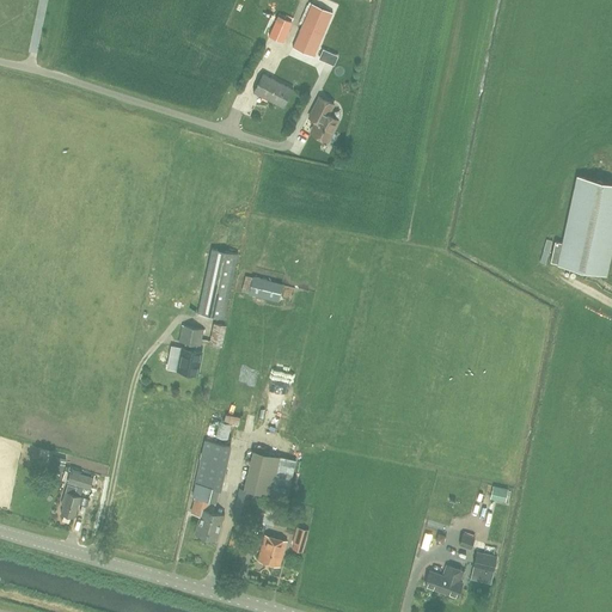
[(297,14),(299,0),(282,0),(281,11),(297,14)]
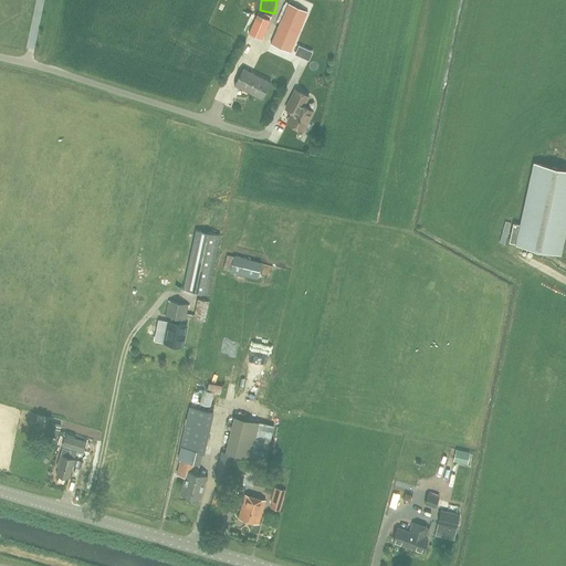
[(282,20),(301,29),(307,12),(289,3),(282,20)]
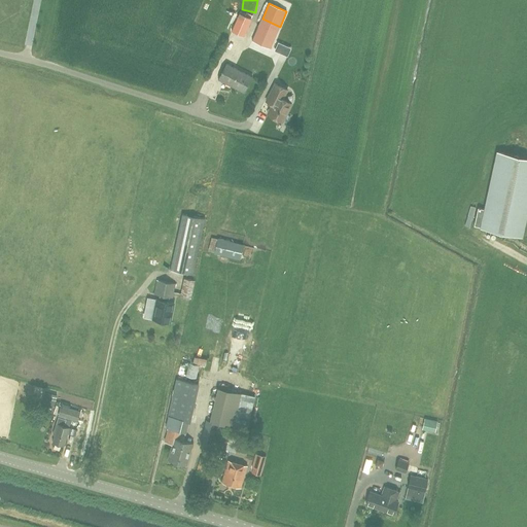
[(244,37),(251,19),(240,13),(232,31),(244,37)]
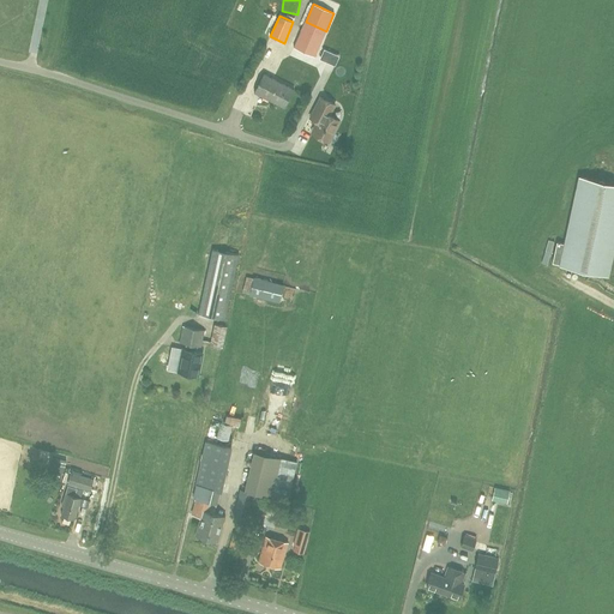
[(314,56),(326,31),(306,22),(294,48),(314,56)]
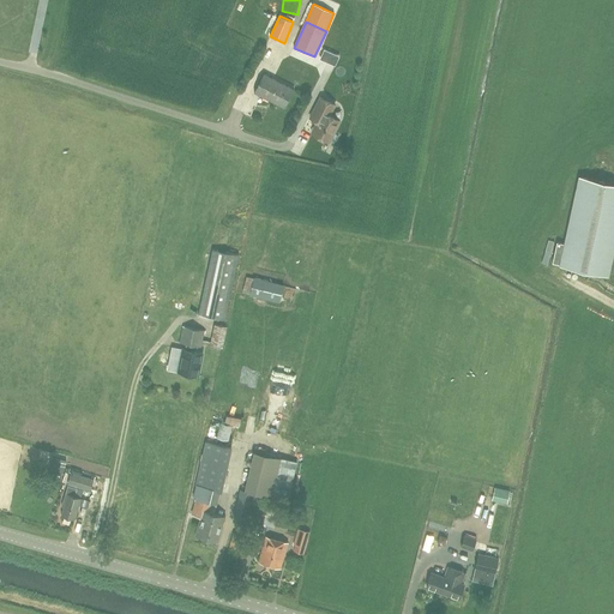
[(254,92),(284,108),(294,90),(264,74),(254,92)]
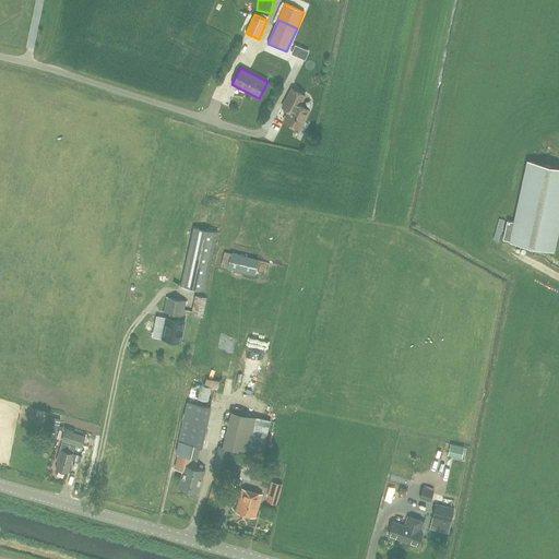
[(283,107),(289,110),(284,121),(299,129),(309,110),(299,105),(305,95),(293,88),(283,107)]
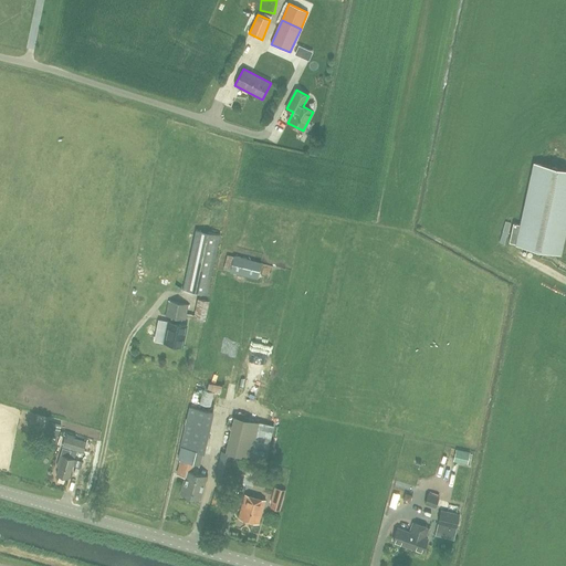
[(513,223),(509,243),(515,244),(556,253),(565,205),(525,197),(520,224),(513,223)]
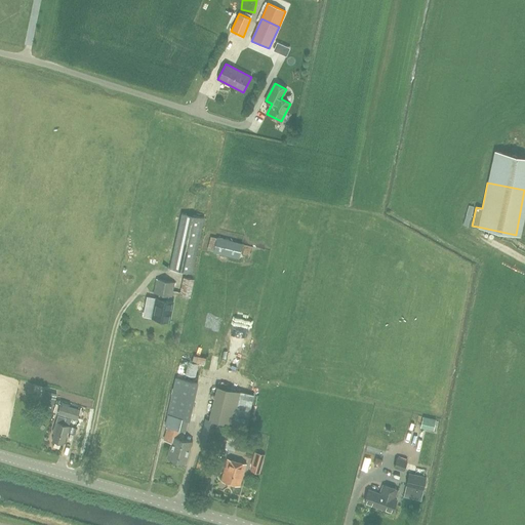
[(171,260),(194,266),(204,217),(182,213),(171,260)]
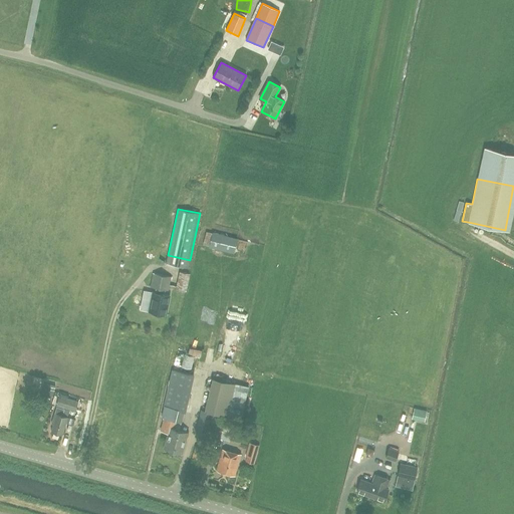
[(234,253),(238,238),(213,232),(213,233),(206,232),(203,245),(209,247),(234,253)]
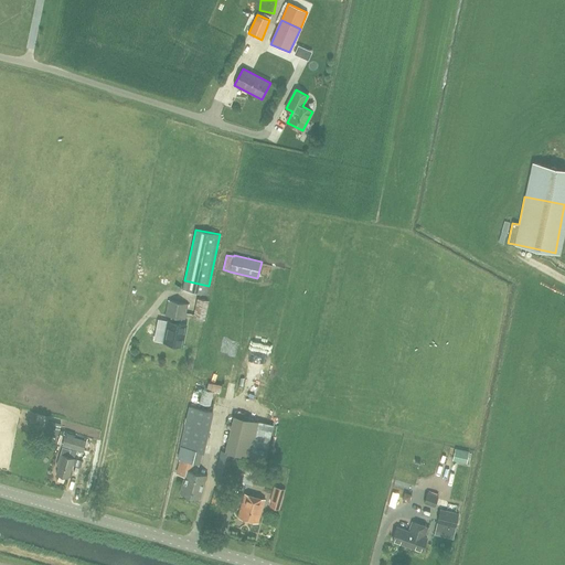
[(182,317),(185,318),(188,304),(170,299),(166,313),(173,316),(172,320),(169,320),(164,340),(183,344),(188,323),(181,322),(182,317)]
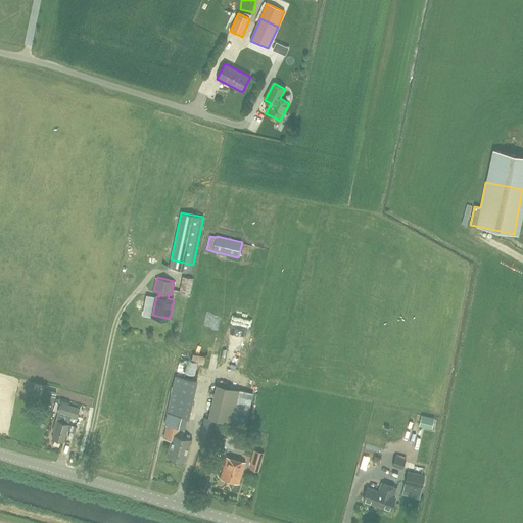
[(179,294),(190,296),(193,279),(182,277),(179,294)]
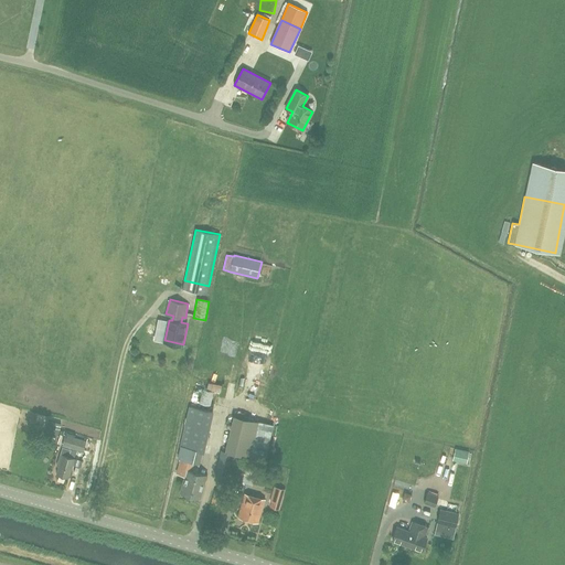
[(259,348),(257,353),(266,355),(273,330),(259,328),(255,347),(259,348)]
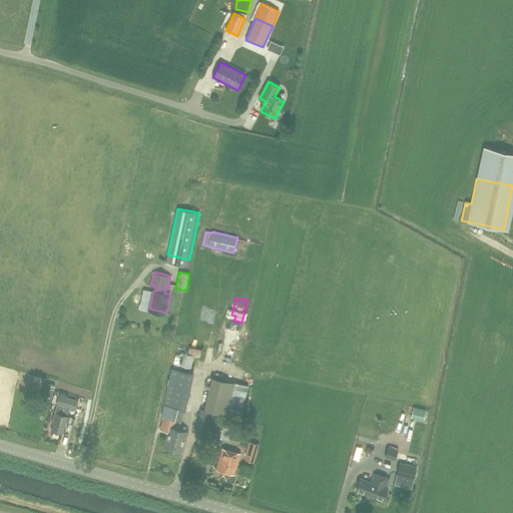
[(187,354),(200,357),(201,350),(189,348),(187,354)]
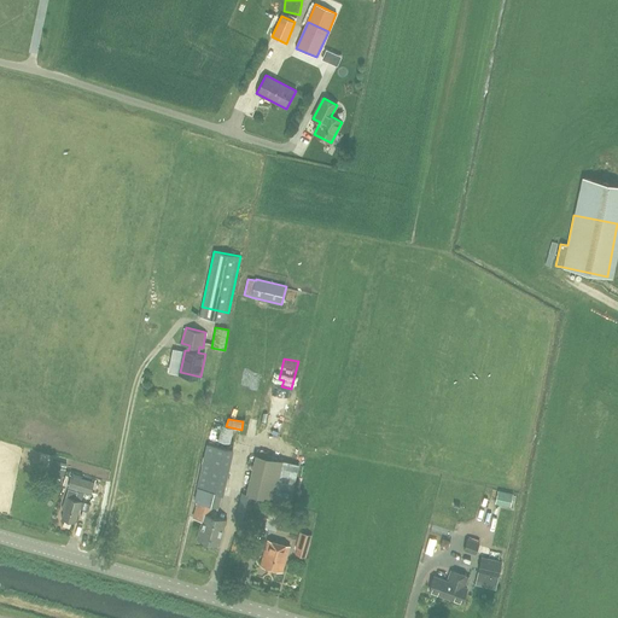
[(199,479),(200,479),(194,500),(198,501),(193,517),(203,520),(198,538),(220,544),(227,520),(211,516),(214,506),(217,507),(223,487),(226,487),(233,450),(207,444),(199,479)]
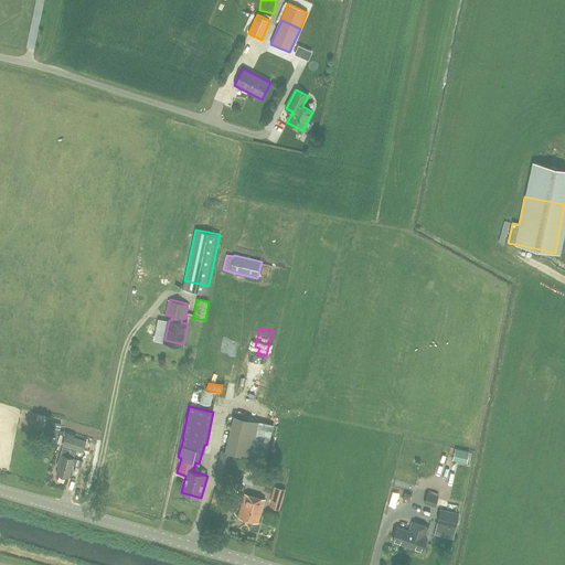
[(225,451),(221,450),(216,469),(215,475),(216,475),(215,479),(225,480),(227,471),(230,471),(232,459),(233,455),(251,459),(254,440),(258,422),(233,416),(225,451)]
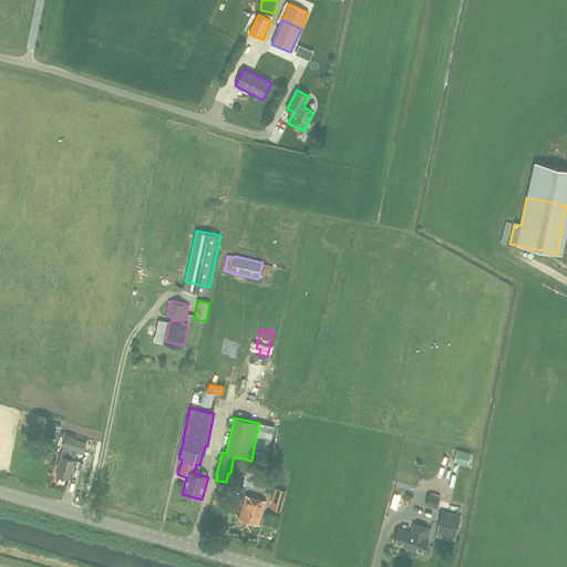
[(55,440),(59,425),(49,422),(47,429),(48,429),(45,436),(55,440)]
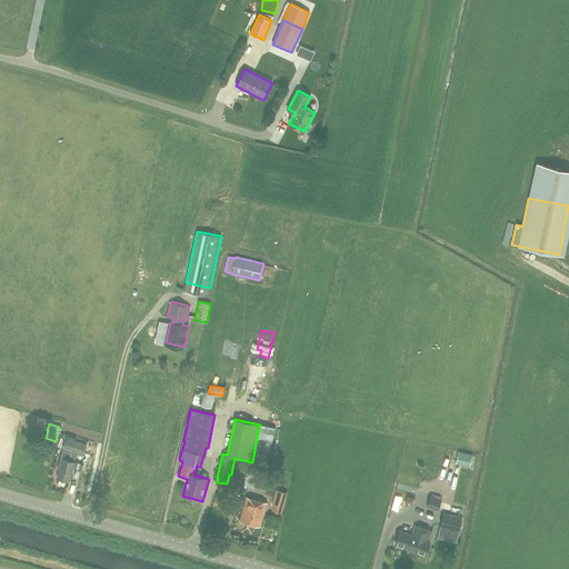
[(83,455),(88,442),(67,437),(62,449),(83,455)]
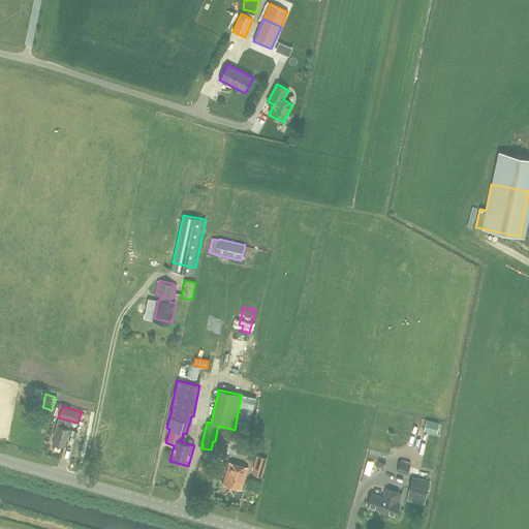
[(53,444),(64,447),(69,429),(64,427),(66,421),(59,418),(54,436),(55,437),(53,444)]
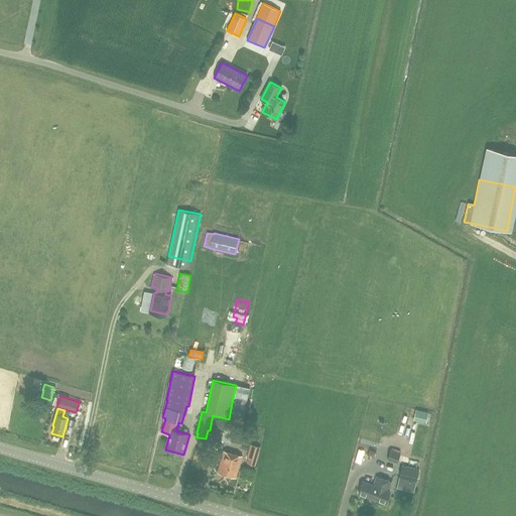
[(414,419),(426,422),(427,413),(416,411),(414,419)]
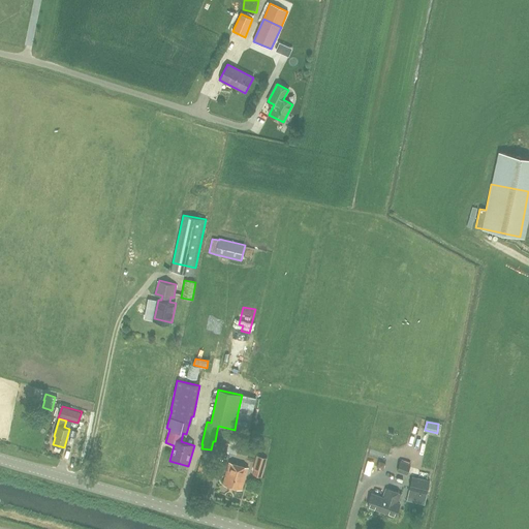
[(188,436),(194,438),(198,425),(192,423),(188,436)]
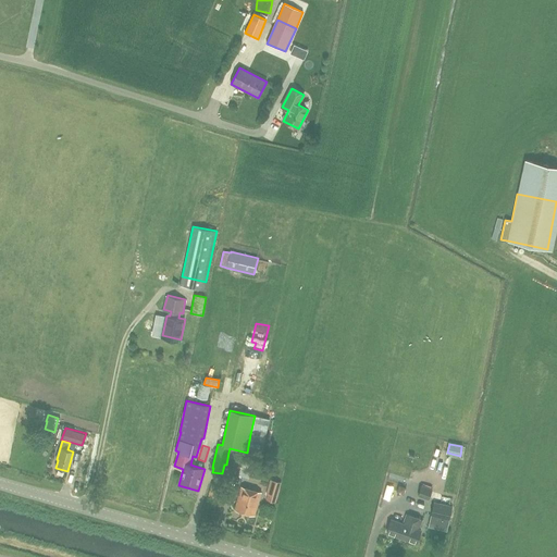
[(226,472),(238,474),(243,456),(231,453),(226,472)]
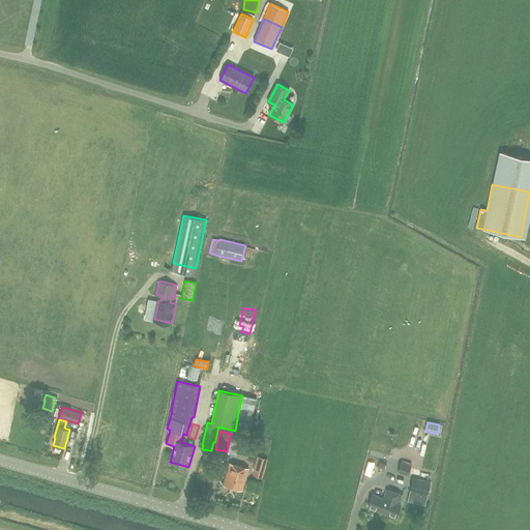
[(210,462),(201,460),(198,472),(207,474),(210,462)]
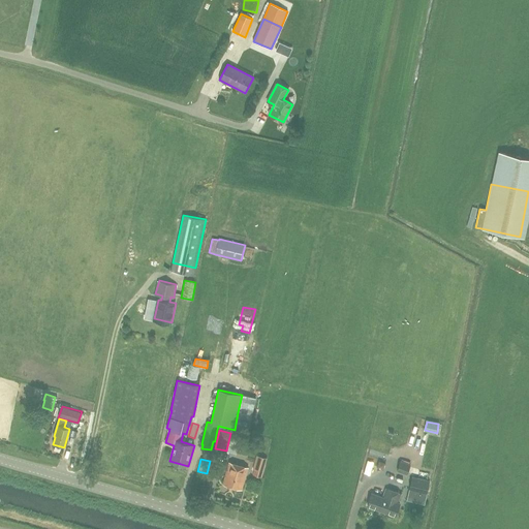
[(261,477),(263,470),(265,467),(263,467),(265,462),(258,461),(257,465),(255,465),(254,469),(253,474),(261,477)]
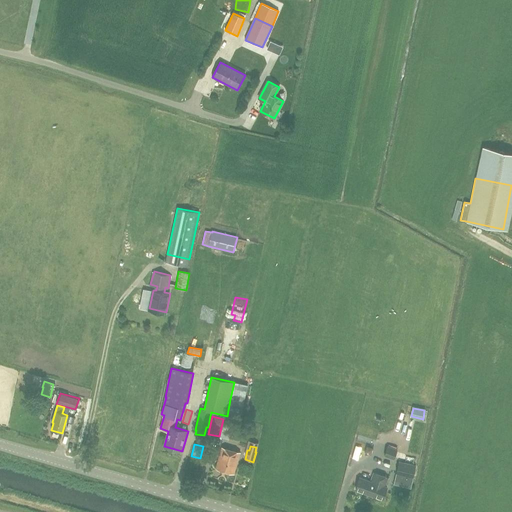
[(384,456),(394,460),(398,449),(387,446),(384,456)]
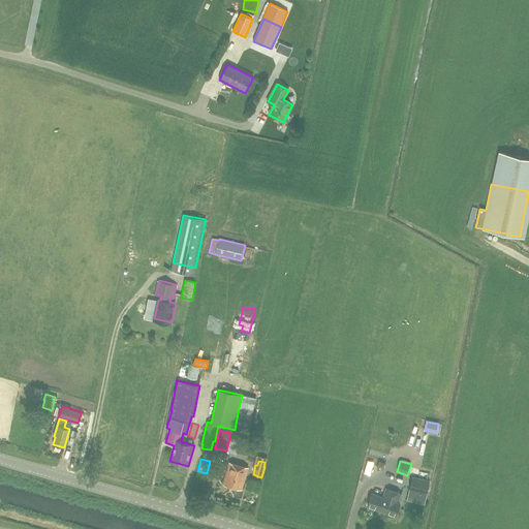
[(223,484),(242,489),(248,467),(229,462),(223,484)]
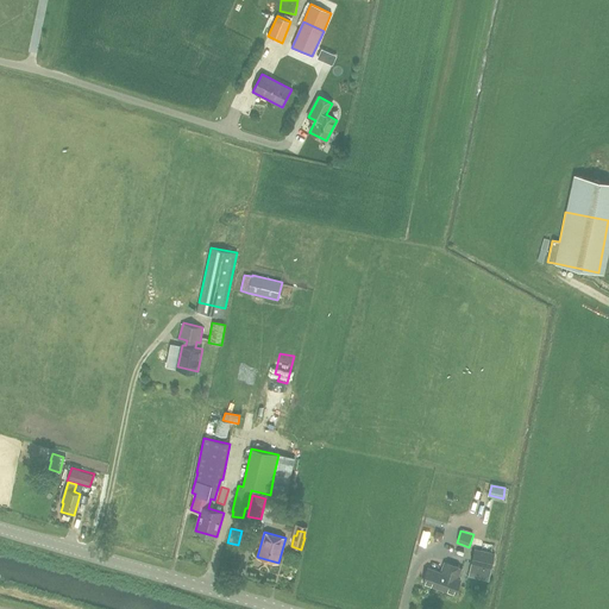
[(424,532),(419,546),(426,548),(431,534),(424,532)]
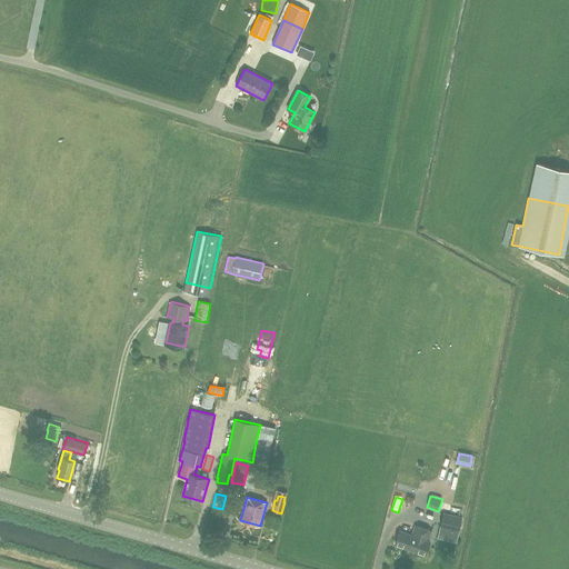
[(459,532),(462,517),(443,513),(439,528),(459,532)]
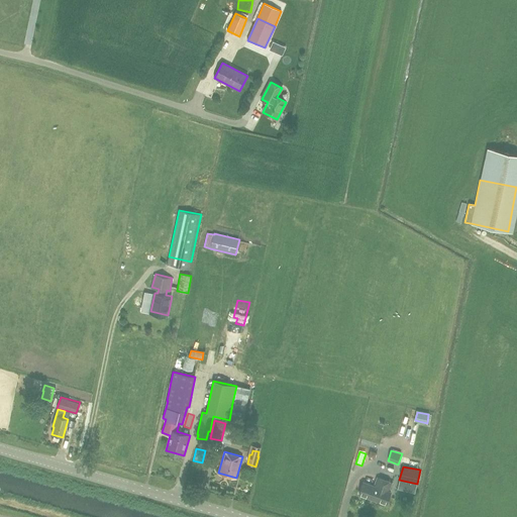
[(391,492),(390,492),(393,483),(377,477),(374,486),(364,483),(358,495),(387,504),(391,492)]
